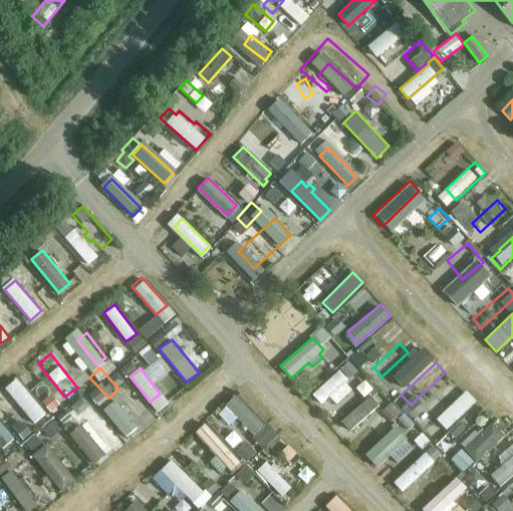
[(338,369),(313,394),(321,403),(347,378),(338,369)]
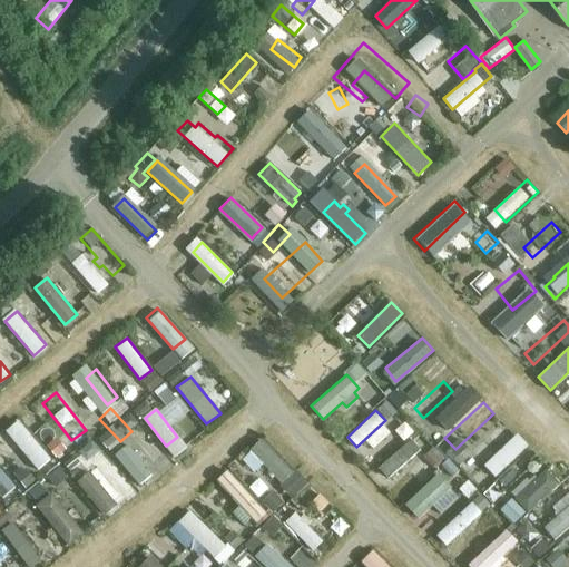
[(98,424),(86,434),(100,451),(113,440),(98,424)]
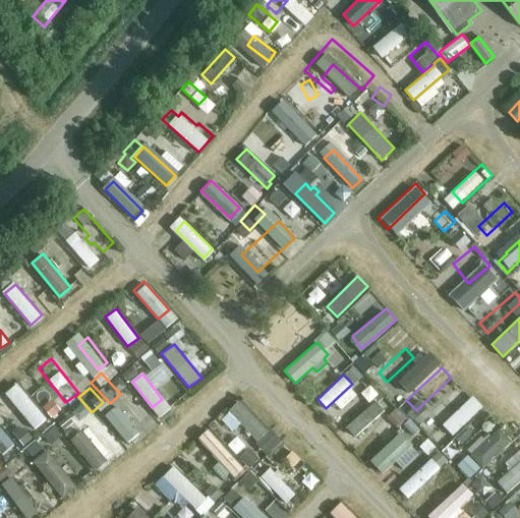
[(13,398),(34,421),(43,414),(22,390),(13,398)]
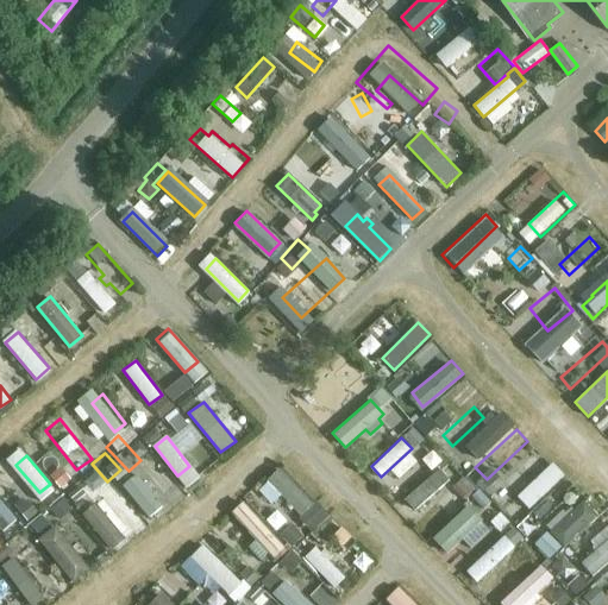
[(157,504),(171,491),(144,460),(130,472),(157,504)]
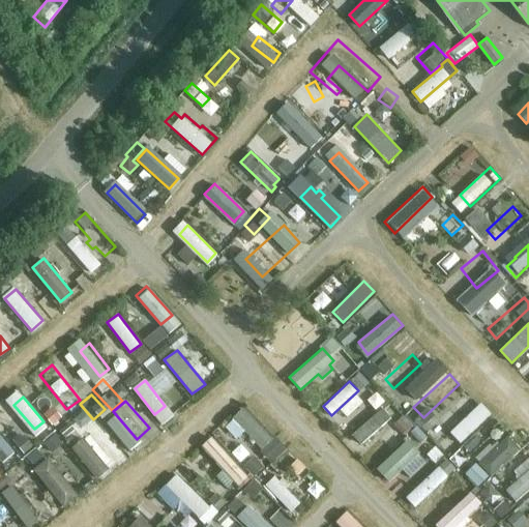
[(383,407),(352,434),(360,443),(391,416),(383,407)]
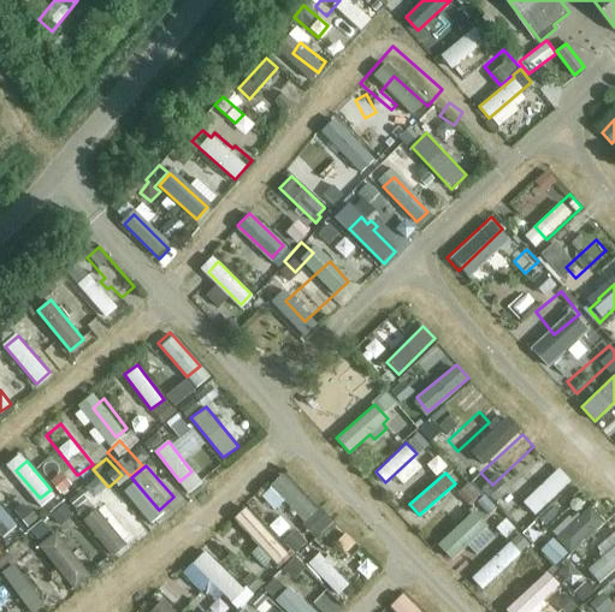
[(271,485),(305,520),(315,509),(282,474),(271,485)]
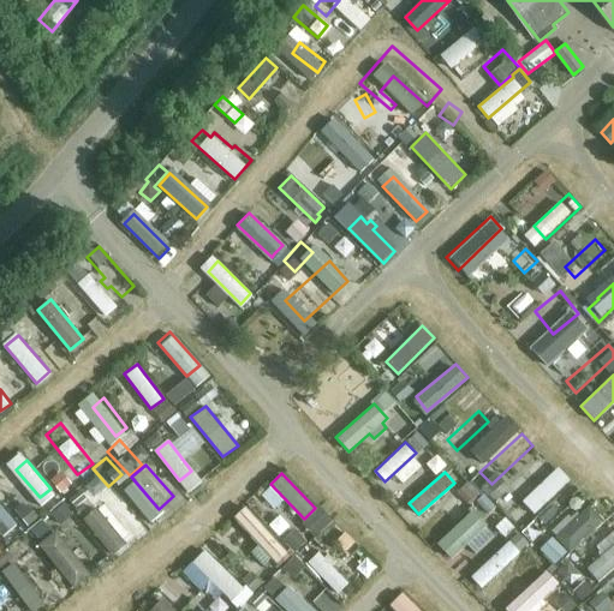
[(520,523),(558,489),(547,478),(511,513),(520,523)]
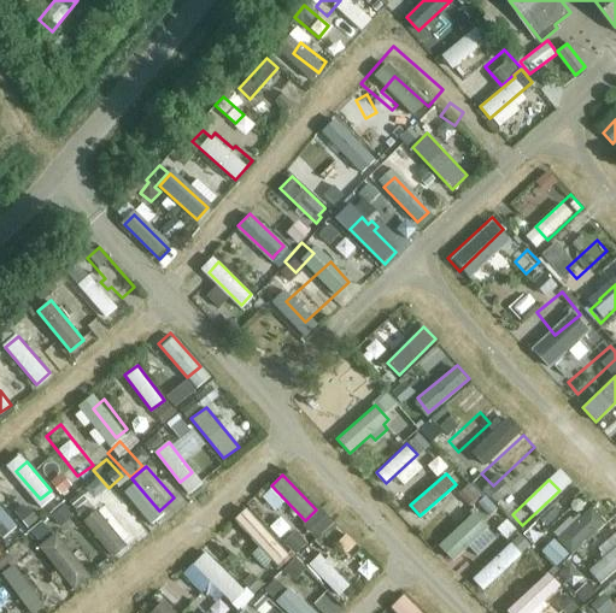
[(488,497),(504,506),(510,494),(494,485),(488,497)]
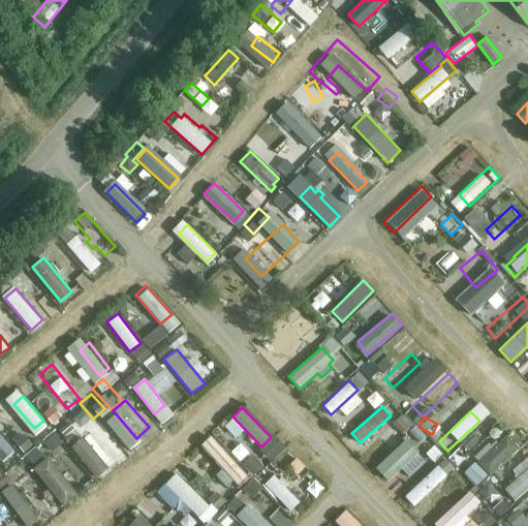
[(104,462),(119,451),(96,421),(82,432),(104,462)]
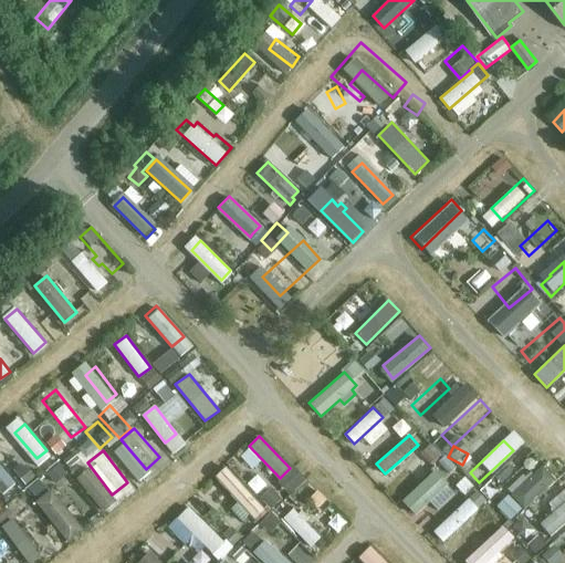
[(70,469),(96,502),(108,492),(82,459),(70,469)]
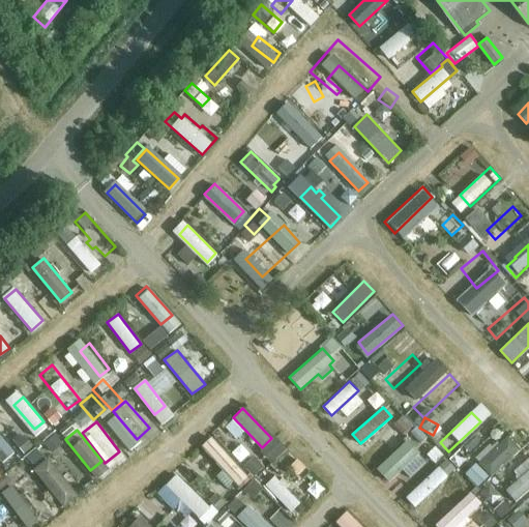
[(0,456),(11,446),(0,433),(0,456)]
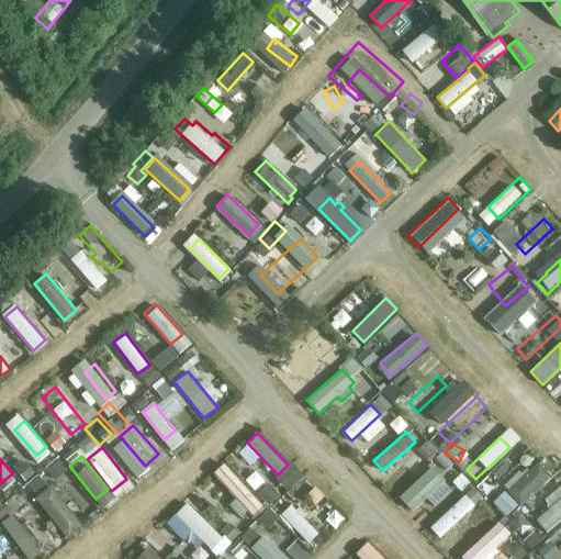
[(261,504),(225,462),(214,472),(253,515),(254,514),(257,518),(269,507),(264,502),(261,504)]
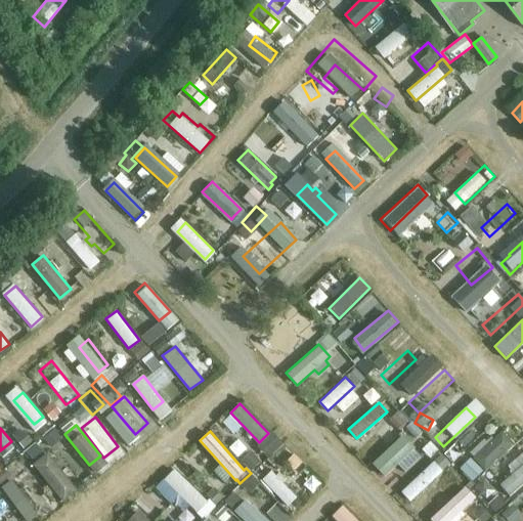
[(484,470),(513,443),(503,431),(494,438),(491,435),(486,440),(488,443),(473,458),(484,470)]
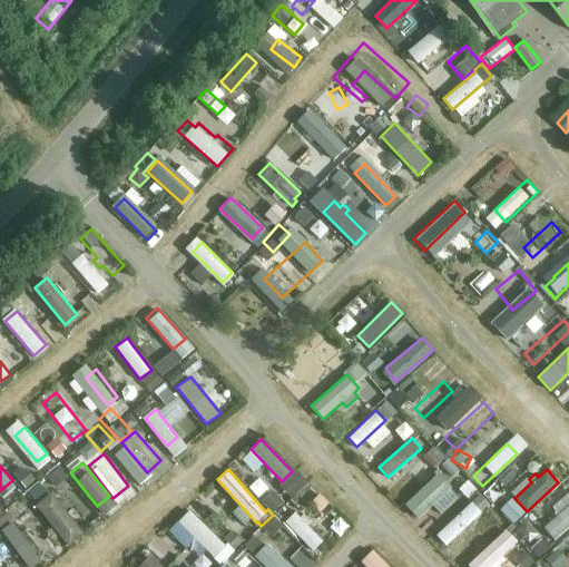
[(438,473),(409,501),(418,511),(447,484),(438,473)]
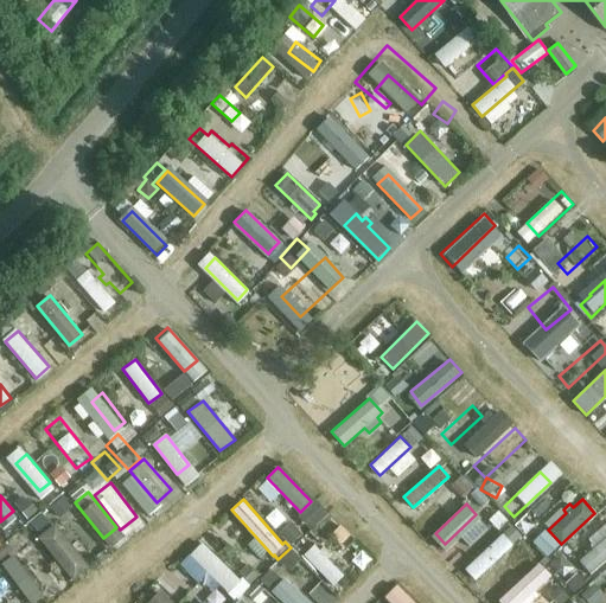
[(36,526),(58,559),(72,550),(49,517),(36,526)]
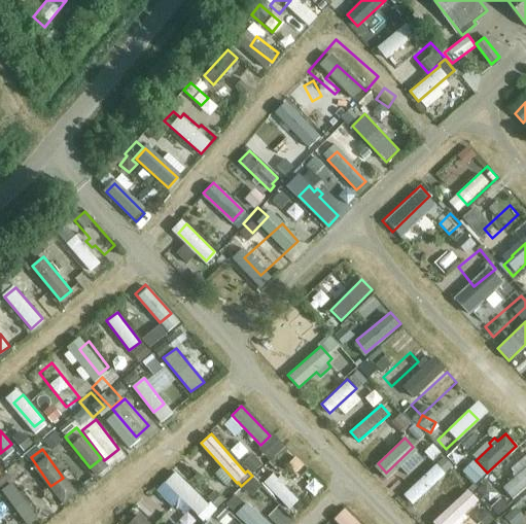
[(263,463),(252,452),(242,461),(252,473),(263,463)]
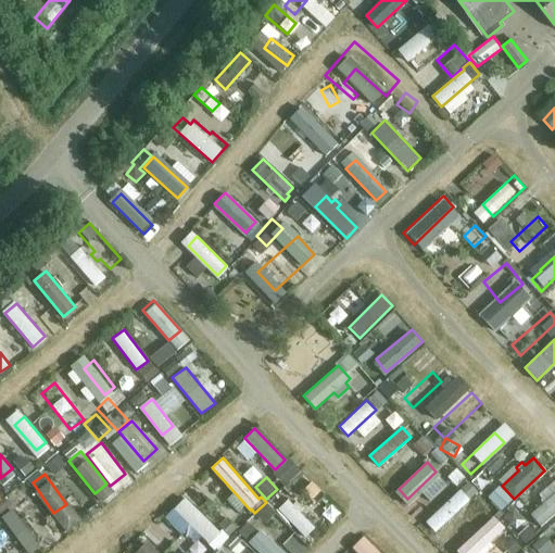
[(461,489),(426,520),(434,530),(469,499),(461,489)]
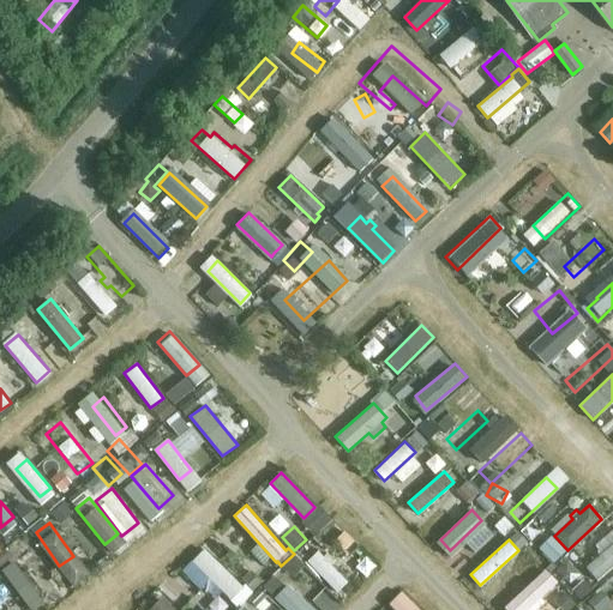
[(589,589),(612,568),(612,544),(577,575),(589,589)]
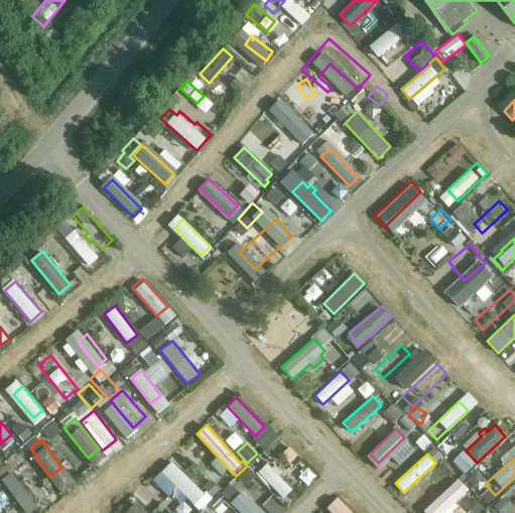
[(199,491),(170,463),(162,471),(178,487),(174,492),(180,498),(184,493),(190,499),(199,491)]
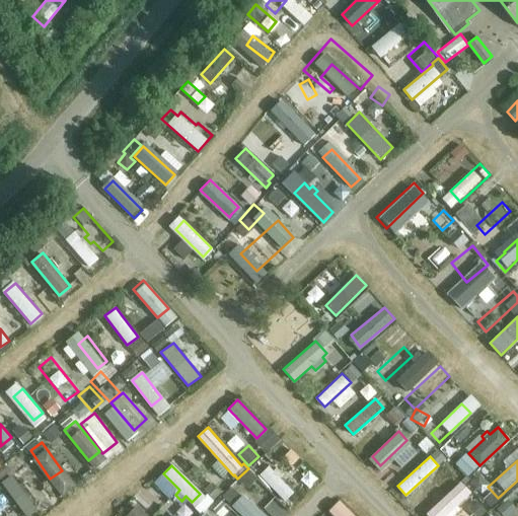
[(260,473),(285,500),(294,492),(269,465),(260,473)]
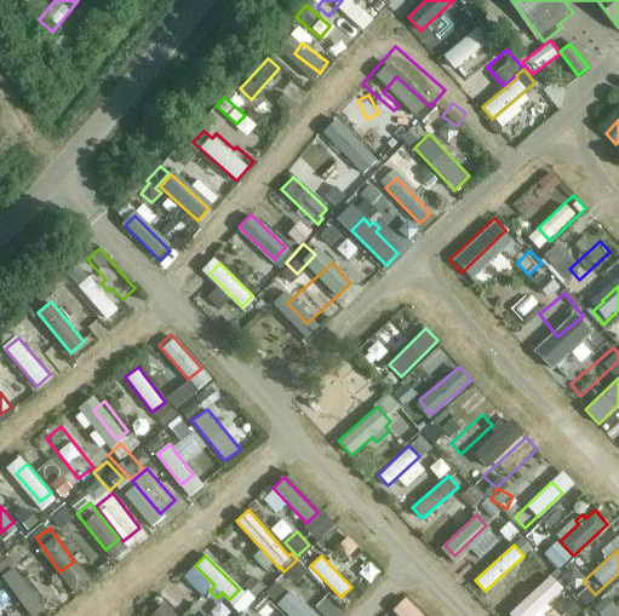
[(1,576),(32,615),(33,615),(45,608),(13,566),(1,576)]
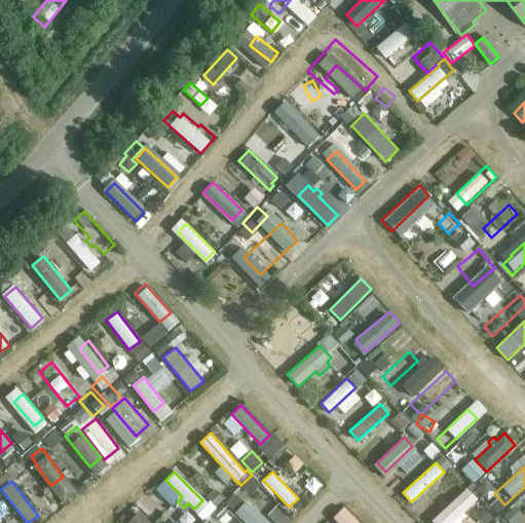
[(467,489),(433,521),(434,522),(459,522),(465,516),(462,512),(476,498),(467,489)]
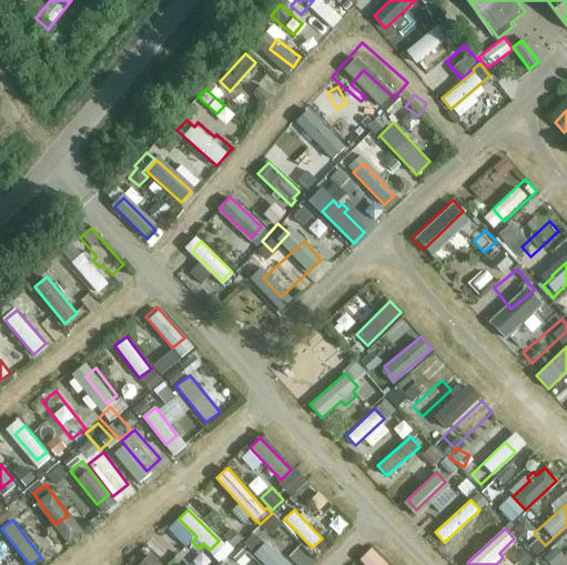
[(219,542),(210,551),(215,556),(216,556),(221,560),(233,547),(234,548),(244,537),(239,532),(223,546),(219,542)]
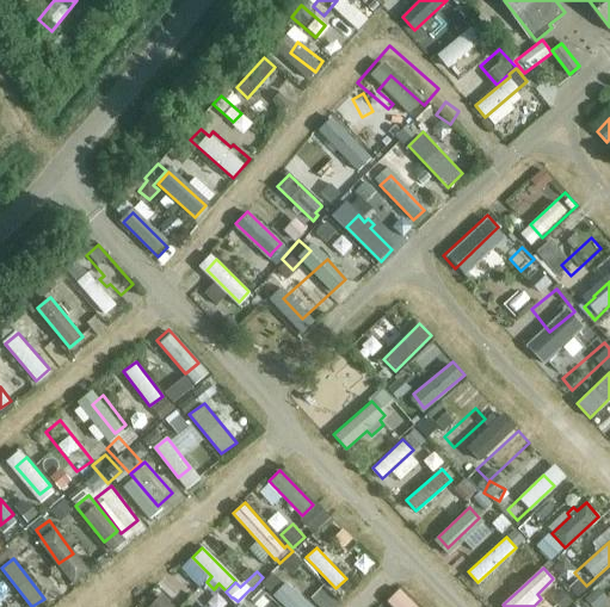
[(276,595),(288,606),(309,606),(285,584),(276,595)]
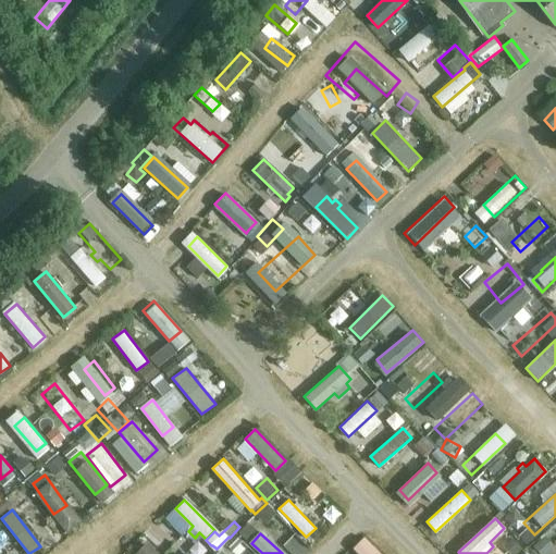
[(136,553),(158,553),(147,543),(136,553)]
